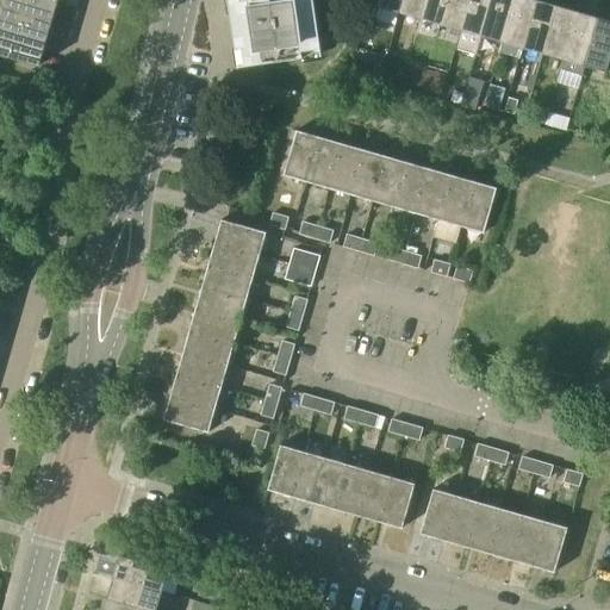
[(0,0),(0,25),(47,39),(54,13),(8,0),(0,0)]
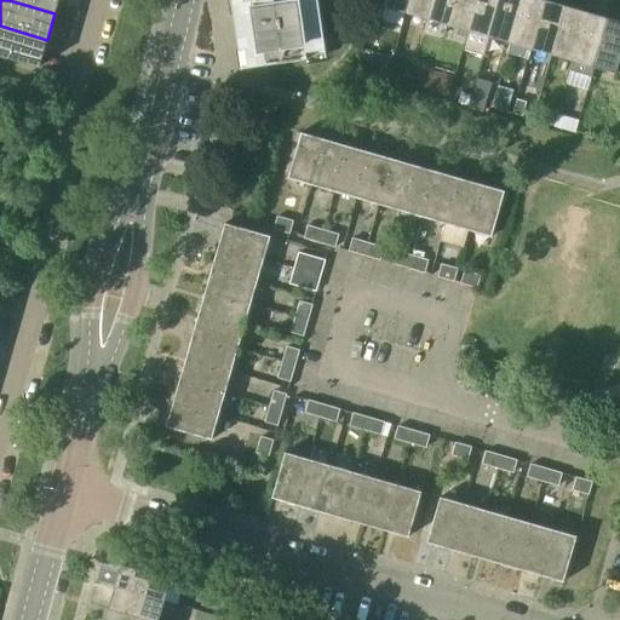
[(9,0),(55,13),(58,0),(9,0)]
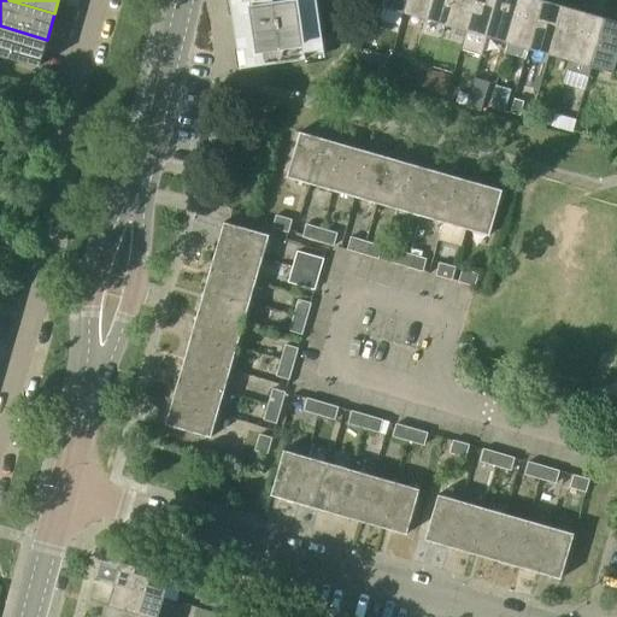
[(248,65),(246,65),(246,68),(307,58),(306,52),(324,50),(324,51),(325,51),(317,0),(231,0),(239,48),(246,48),(248,65)]
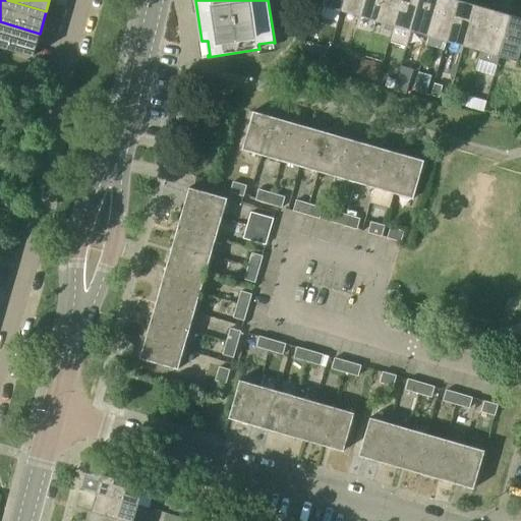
[(340,10),(342,0),(324,0),(323,6),(340,10)]
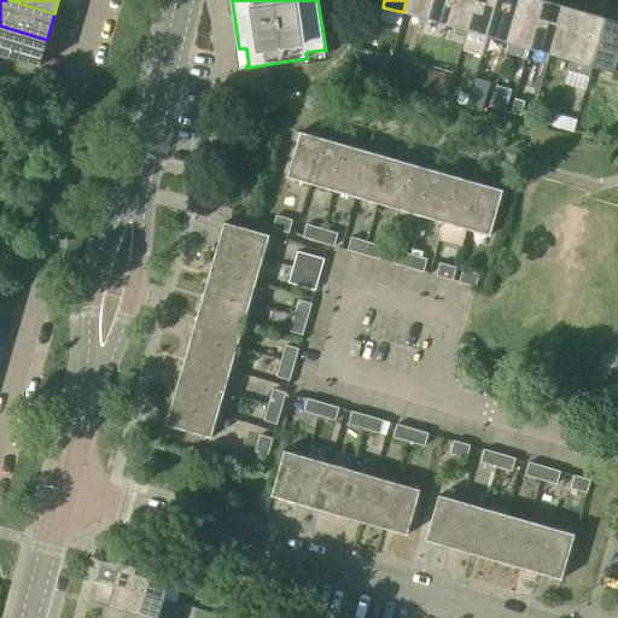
[(424,18),(429,0),(406,0),(403,12),(424,18)]
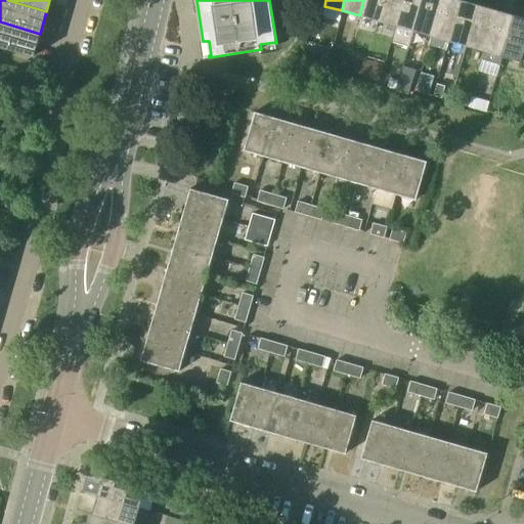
[(377,20),(383,0),(363,0),(359,15),(377,20)]
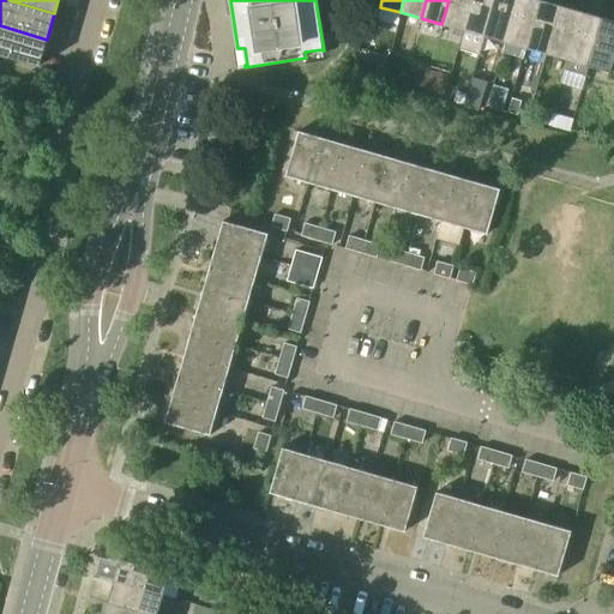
[(462,30),(470,0),(449,0),(441,24),(462,30)]
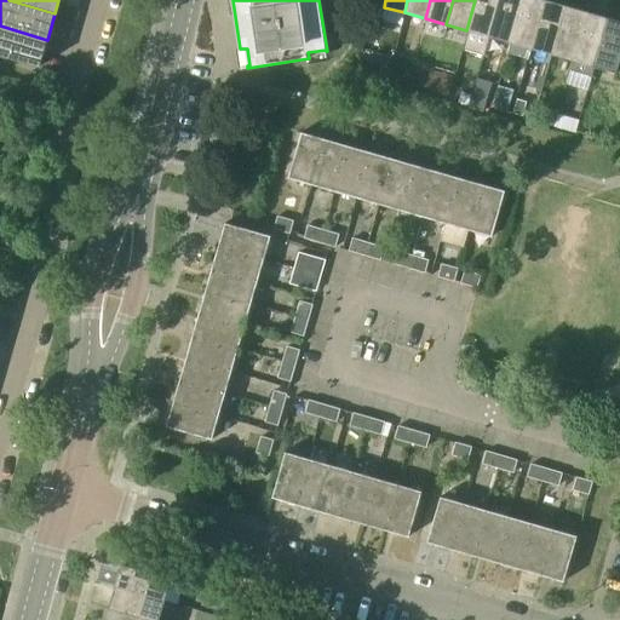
[(482,55),(488,36),(498,0),(475,0),(466,30),(461,49),(482,55)]
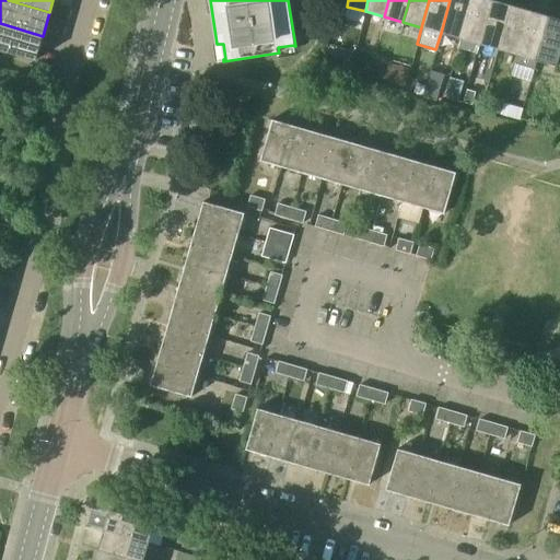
[(459,38),(470,0),(450,0),(441,33),(459,38)]
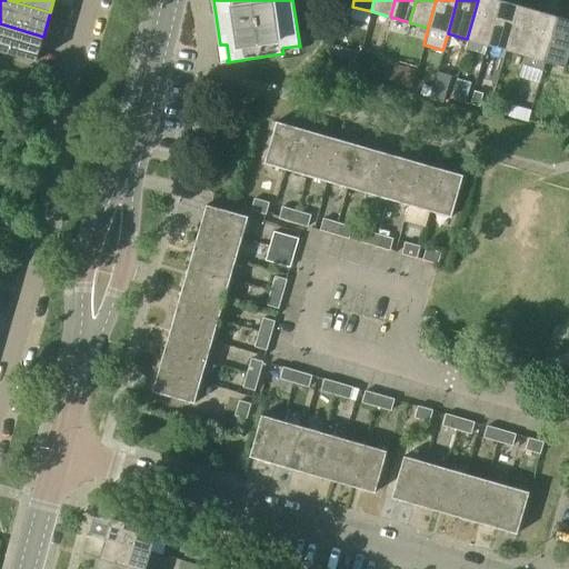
[(487,45),(499,0),(478,0),(467,39),(487,45)]
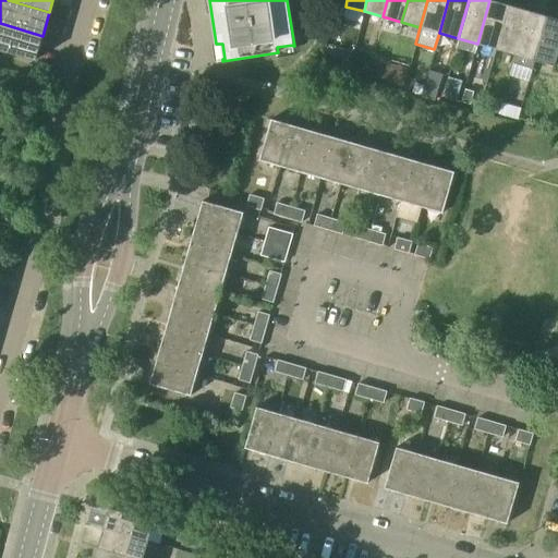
[(496,49),(509,5),(489,0),(477,44),(496,49)]
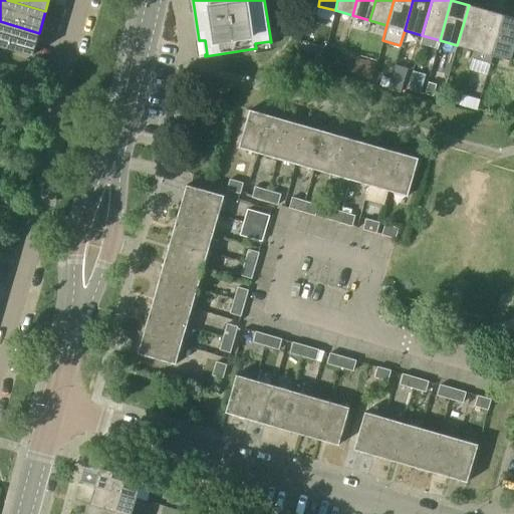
[(474,50),(486,10),(469,5),(457,45),(474,50)]
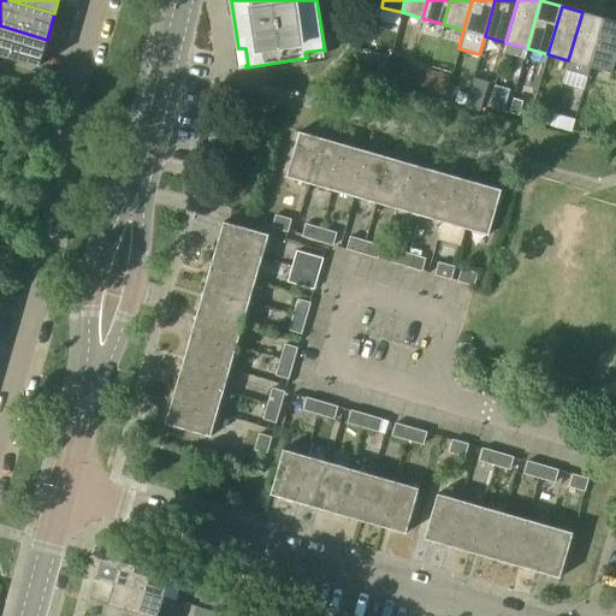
[(586,76),(603,18),(582,12),(568,60),(570,61),(568,70),(586,76)]
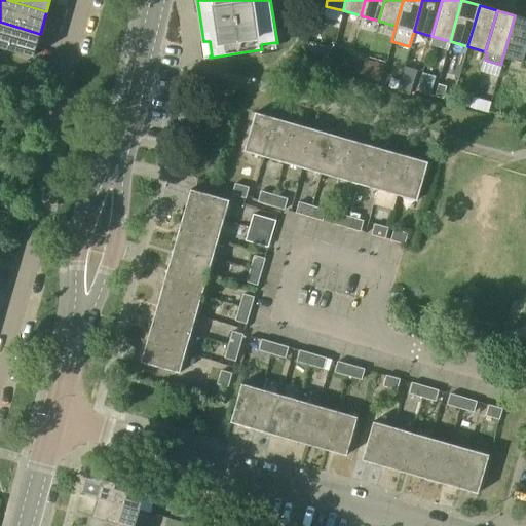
[(502,65),(504,58),(523,63),(525,52),(525,17),(515,15),(500,65),(502,65)]
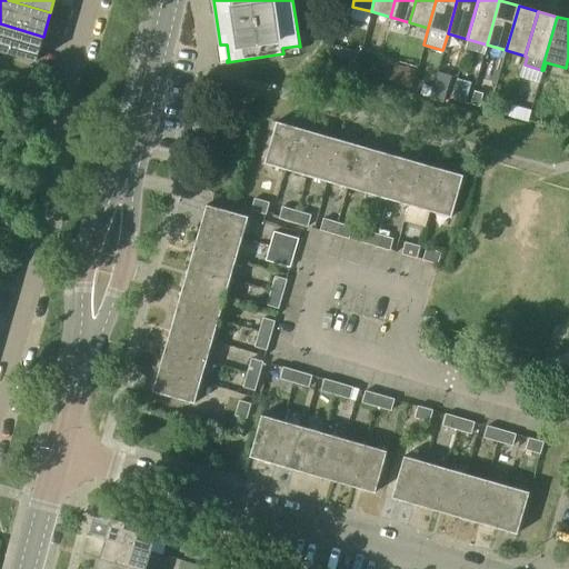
[(0,23),(0,51),(37,62),(37,60),(43,37),(0,23)]
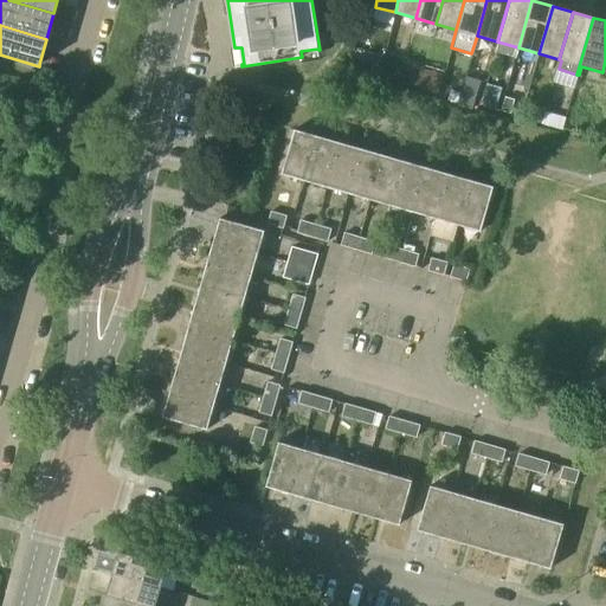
[(418,88),(424,68),(406,63),(400,82),(418,88)]
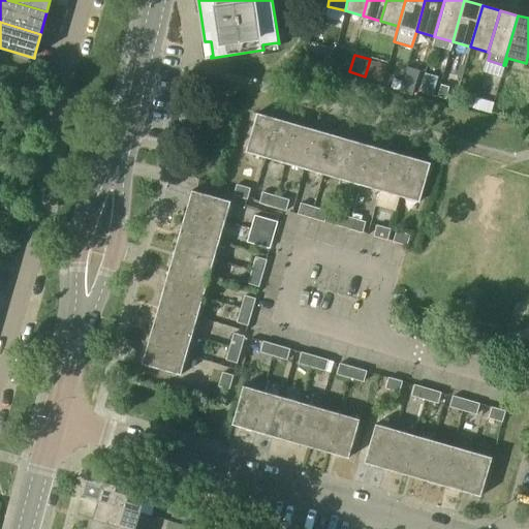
[(370,59),(365,76),(382,82),(389,63),(371,58),(370,60),(370,59)]
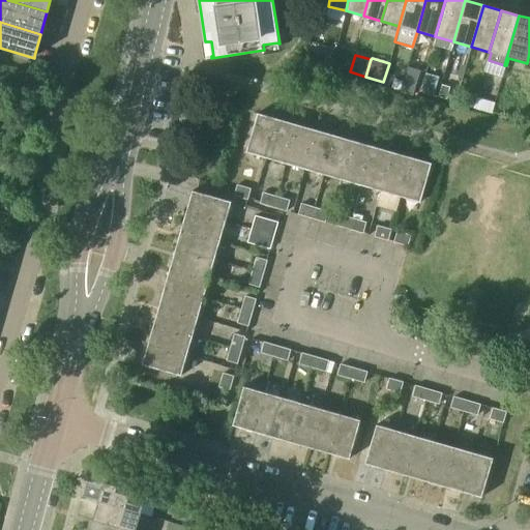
[(414,95),(421,71),(408,67),(401,92),(414,95)]
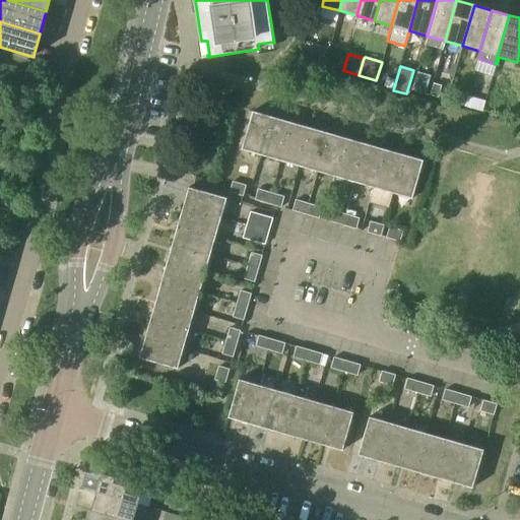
[(426,93),(429,83),(416,79),(413,90),(426,93)]
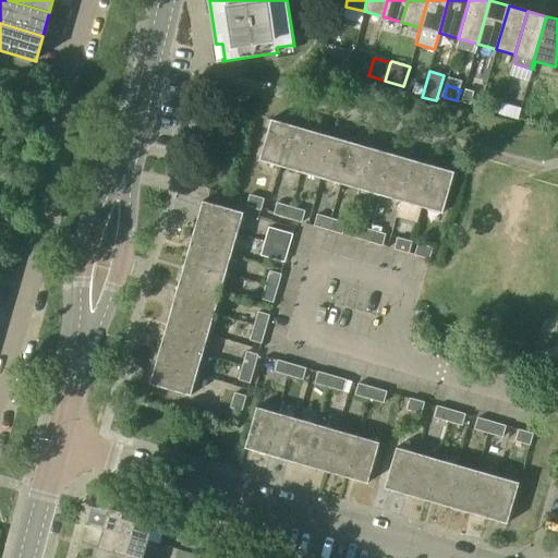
[(465,91),(462,102),(470,105),(474,93),(465,91)]
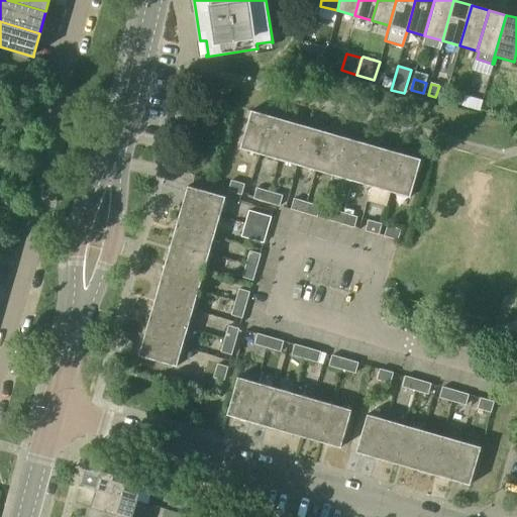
[(261,154),(271,116),(251,111),(240,148),(261,154)]
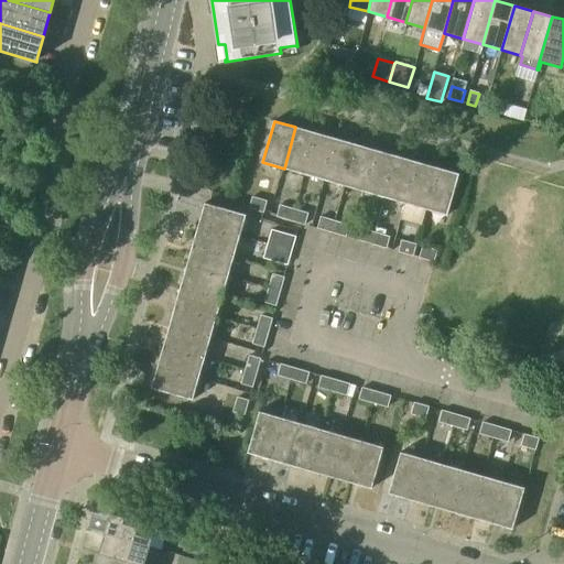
[(304,174),(316,133),(295,127),(284,169),(304,174)]
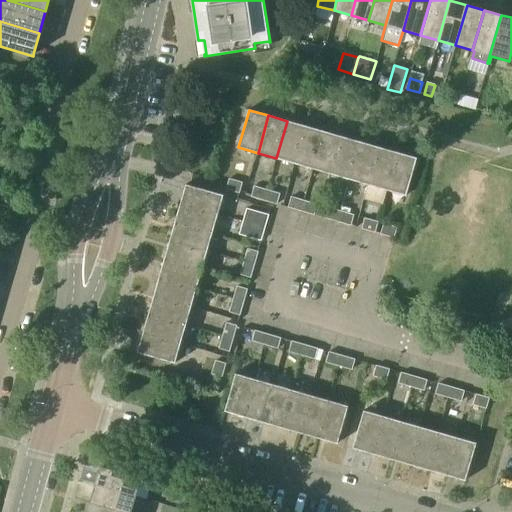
[(295,163),(305,126),(287,121),(276,158),(295,163)]
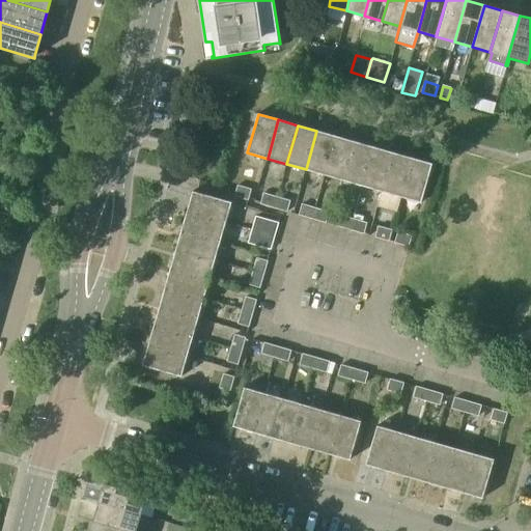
[(325,175),(336,136),(316,131),(306,169),(325,175)]
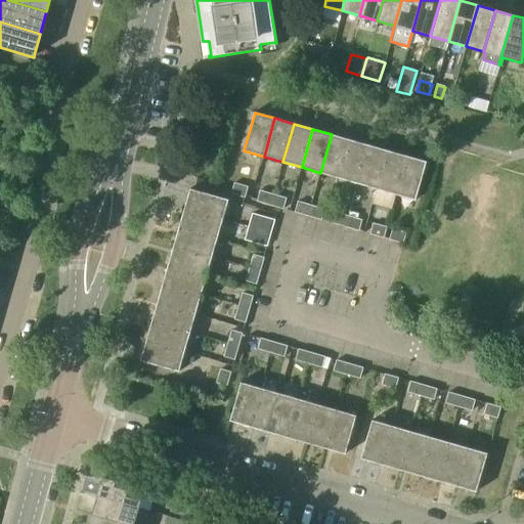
[(340,178),(350,140),(332,134),(320,173),(340,178)]
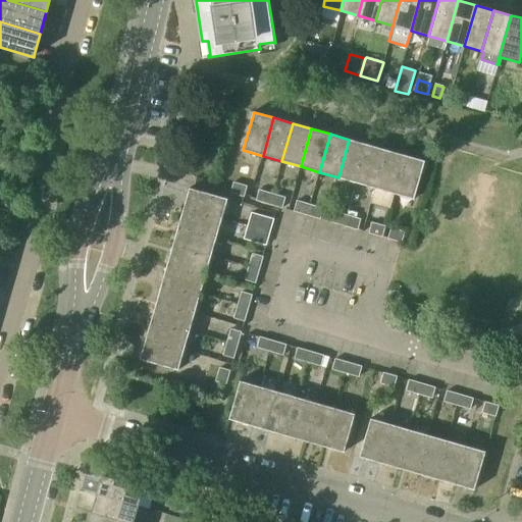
[(357,183),(368,145),(349,140),(338,177),(357,183)]
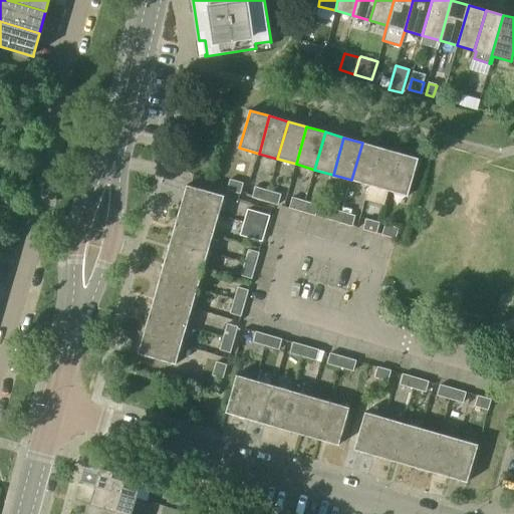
[(370,186),(380,148),(362,143),(351,180),(370,186)]
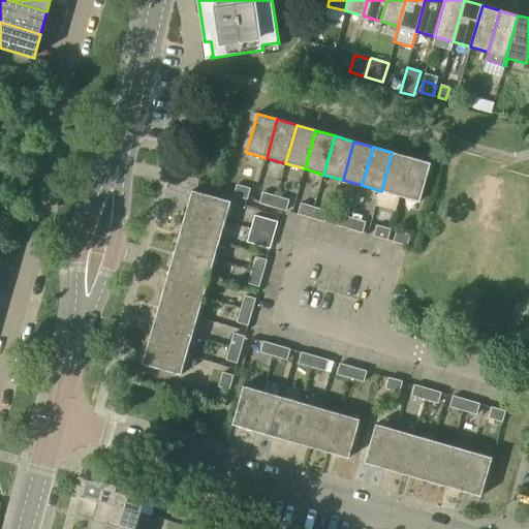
[(400,196),(411,158),(392,152),(381,191),(400,196)]
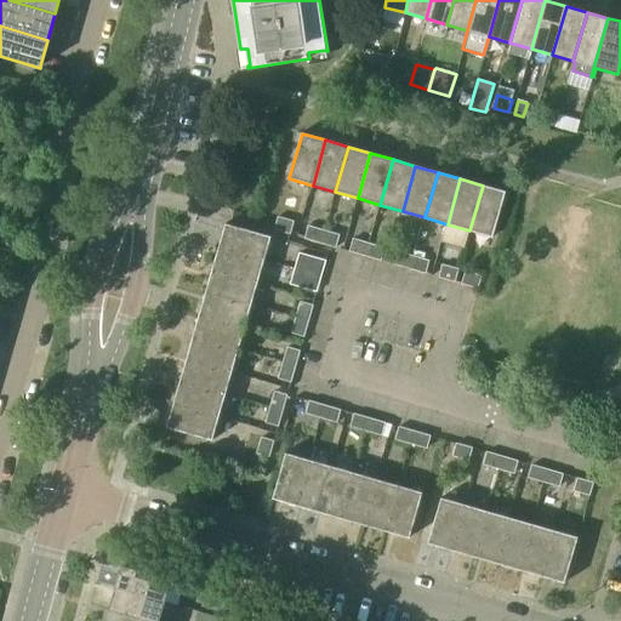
[(483,186),(469,231),(493,238),(506,192),(483,186)]
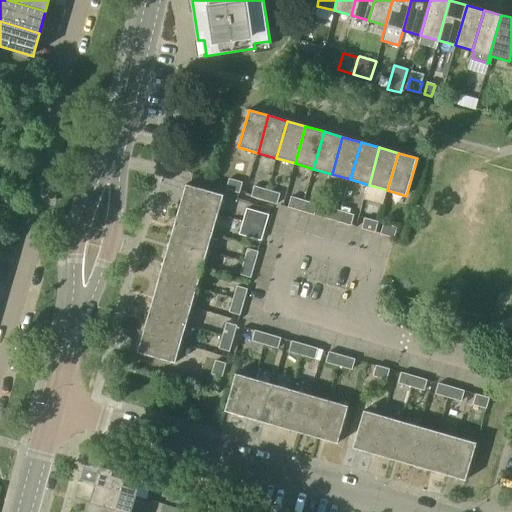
[(230,179),(227,189),(240,193),(243,183),(230,179)]
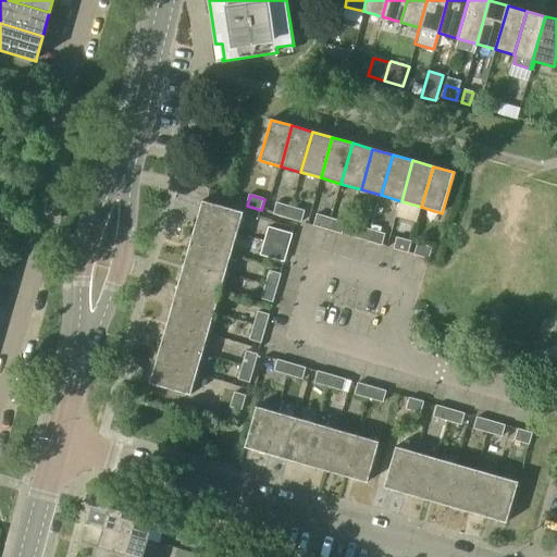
[(197,222),(237,234),(244,212),(202,200),(197,222)]
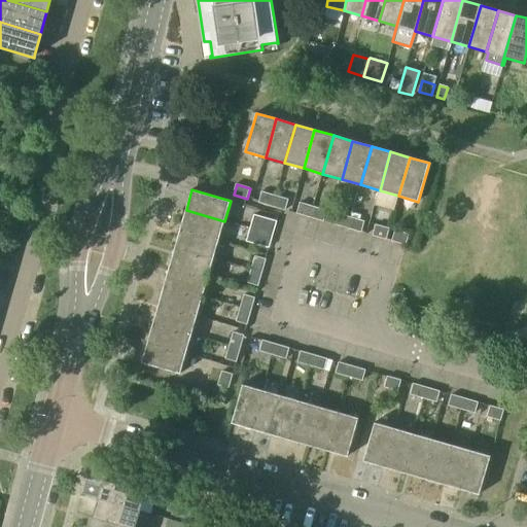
[(272,206),(275,196),(261,191),(259,203),(272,206)]
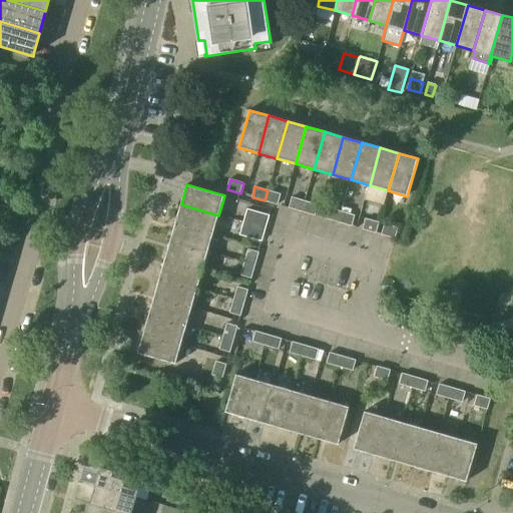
[(278,204),(279,204),(282,193),(268,190),(265,200),(278,204)]
